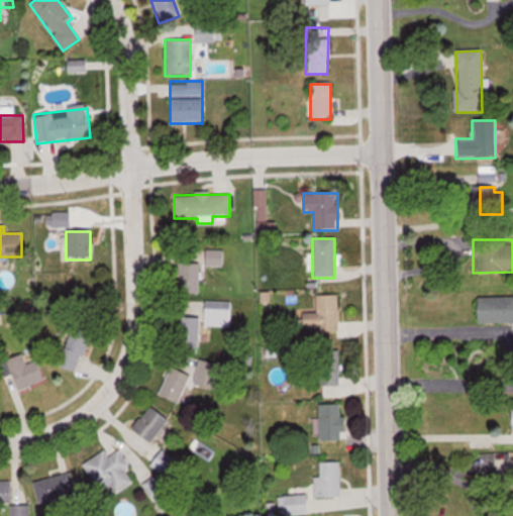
[(221,250),(205,250),(205,267),(221,267),(221,250)]
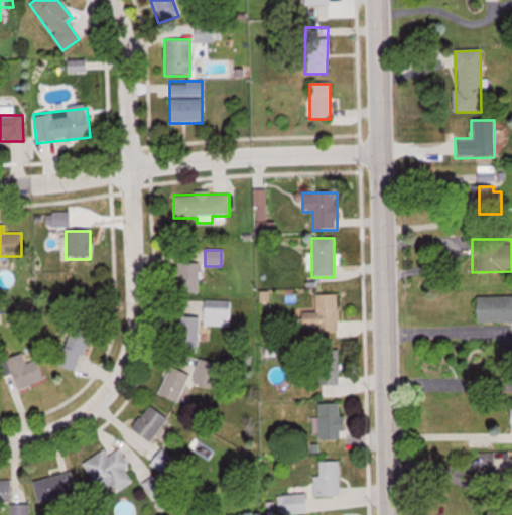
[(197,263),(174,263),(174,294),(197,294),(197,263)]
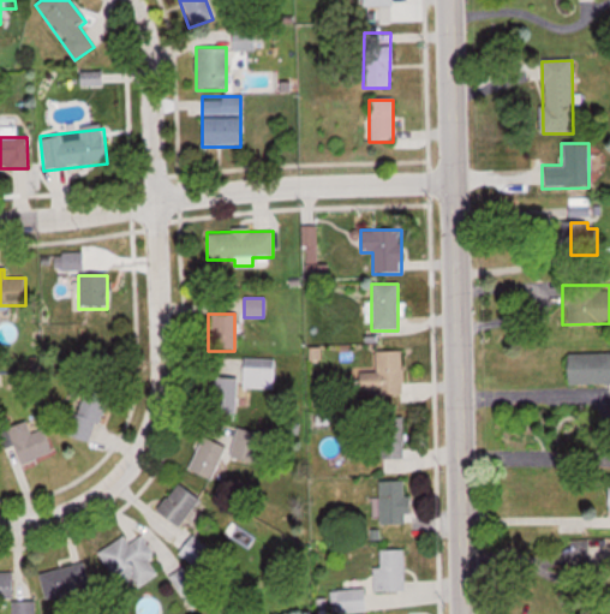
[(374,352),(375,374),(358,374),(358,395),(401,395),(400,352),(374,352)]
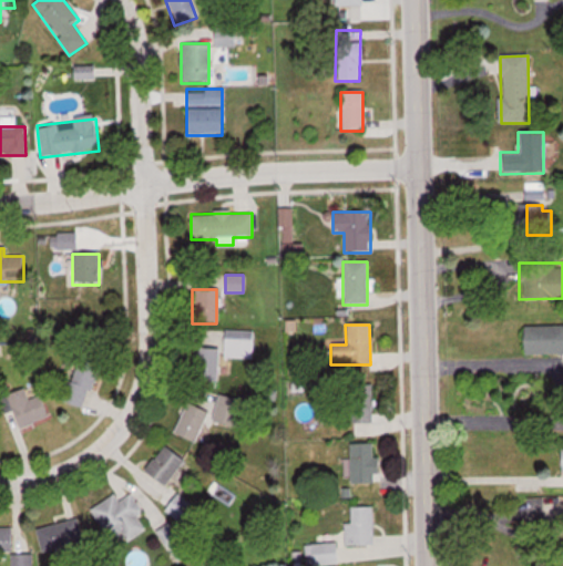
[(562,328),(515,327),(519,363),(562,364),(562,328)]
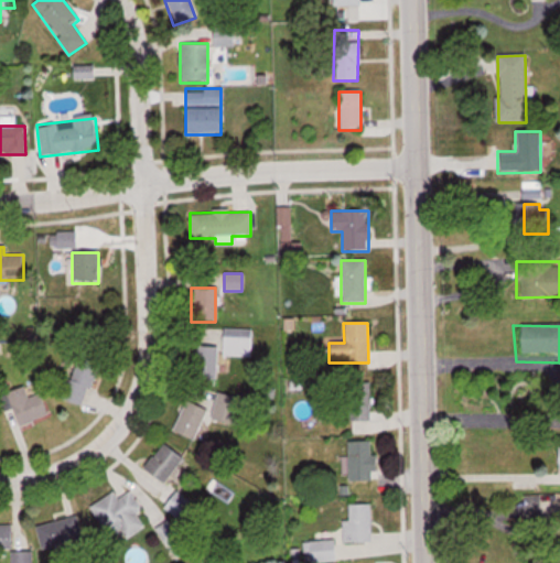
[(249,355),(249,331),(222,331),(222,355),(249,355)]
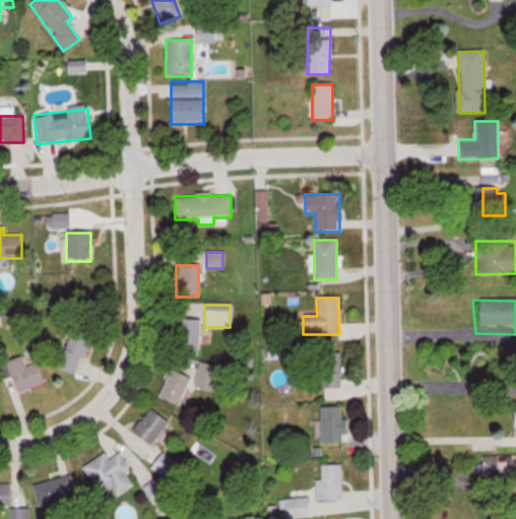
[(199,320),(178,320),(178,347),(199,347),(199,320)]
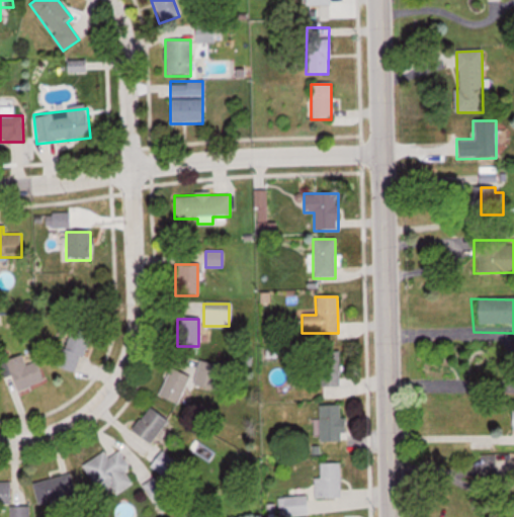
[(53,366),(73,374),(86,343),(66,335),(53,366)]
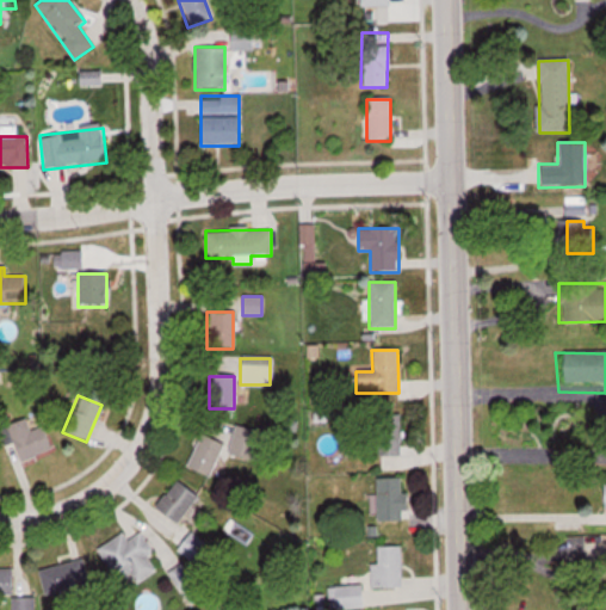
[(30,432),(25,421),(6,430),(20,463),(51,449),(42,427),(30,432)]
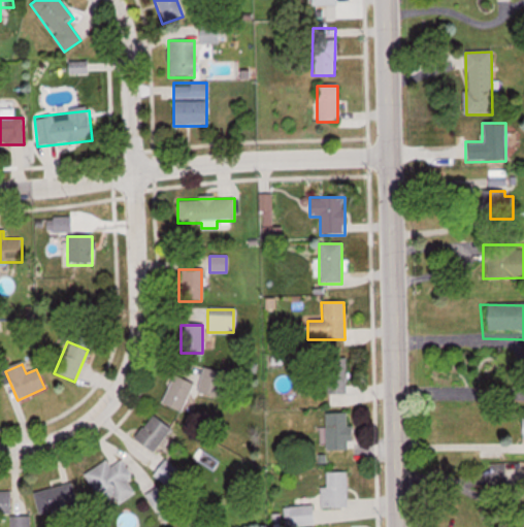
[(160,404),(178,414),(193,385),(174,374),(160,404)]
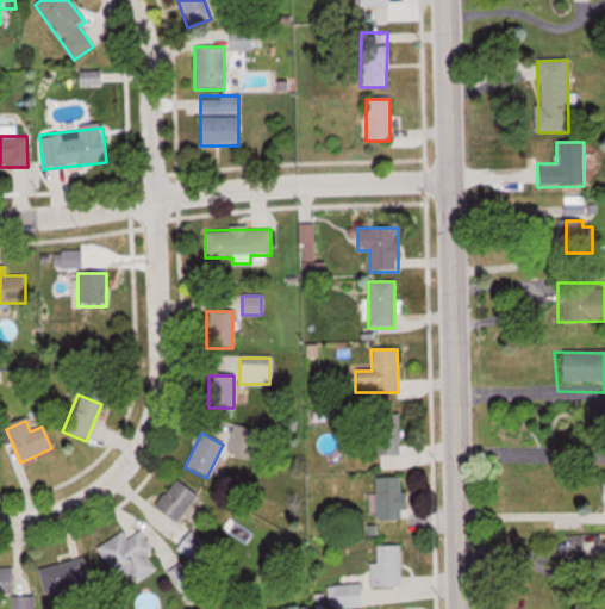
[(375,522),(405,522),(405,478),(375,478),(375,522)]
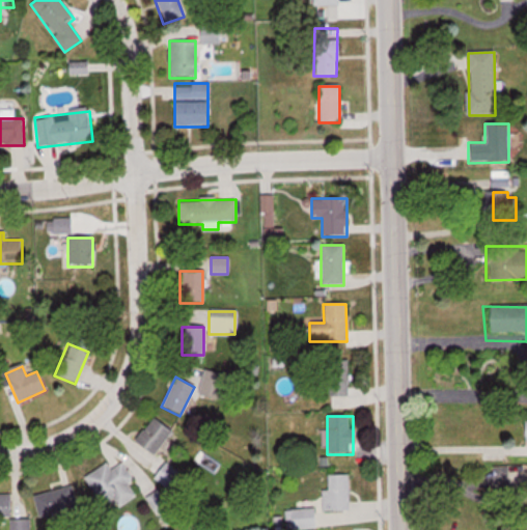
[(134,442),(153,456),(171,433),(154,418),(134,442)]
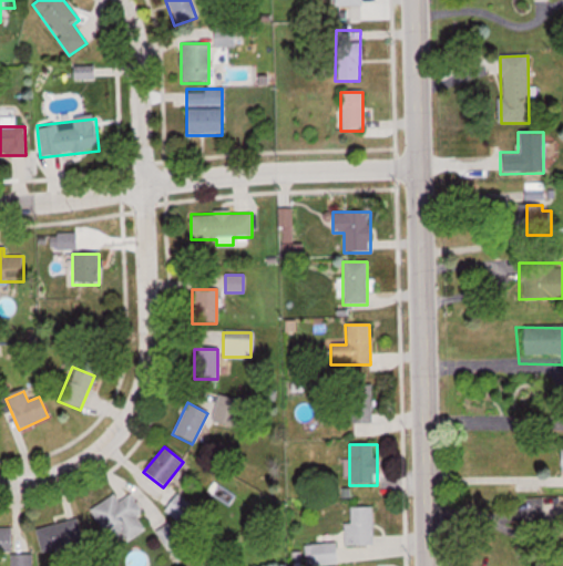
[(213,495),(222,502),(225,497),(216,491),(213,495)]
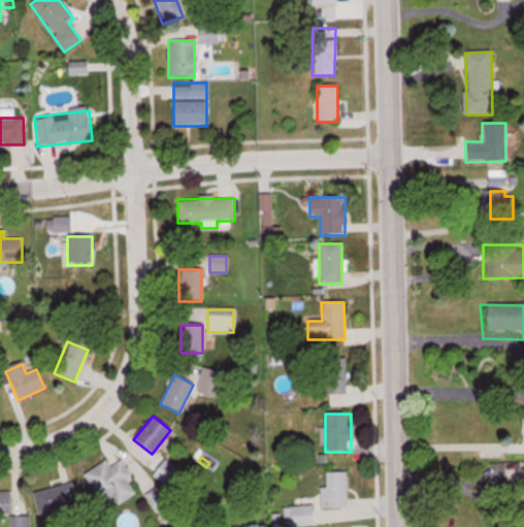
[(121,461),(109,468),(105,461),(83,475),(106,512),(134,493),(126,482),(131,479),(121,461)]
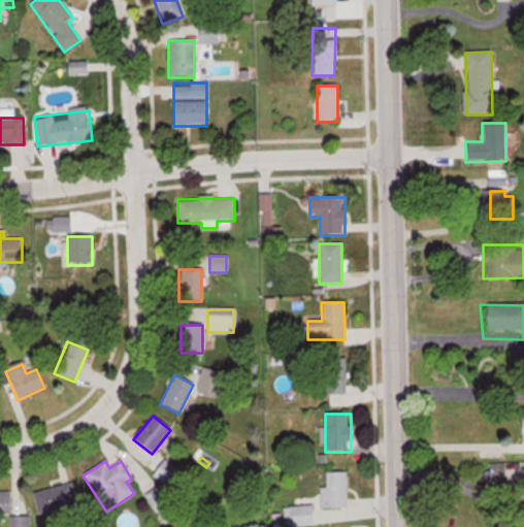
[(320,509),(346,509),(346,472),(325,472),(325,488),(320,488),(320,509)]
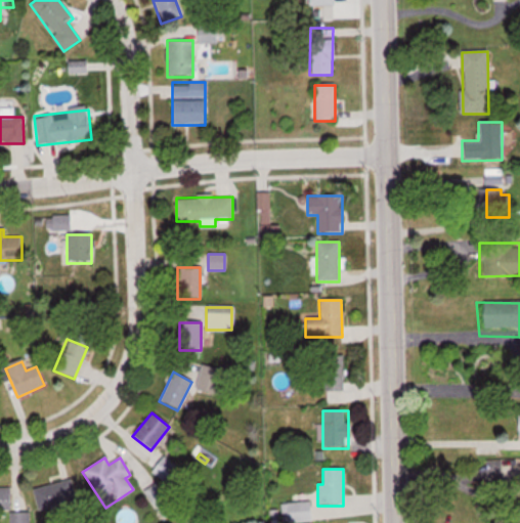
[(36,513),(78,507),(74,480),(32,486),(36,513)]
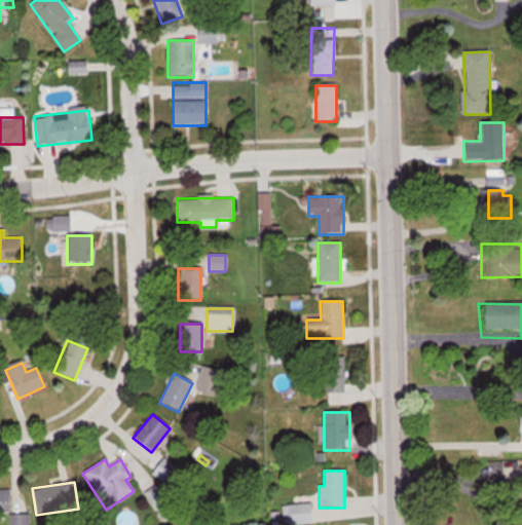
[(19,524),(19,491),(0,491),(0,516),(7,516),(7,524),(19,524)]
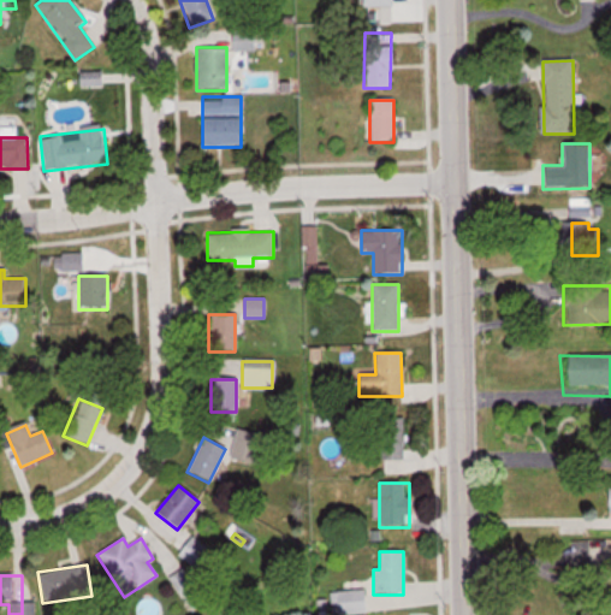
[(191,591),(184,580),(175,586),(182,597),(191,591)]
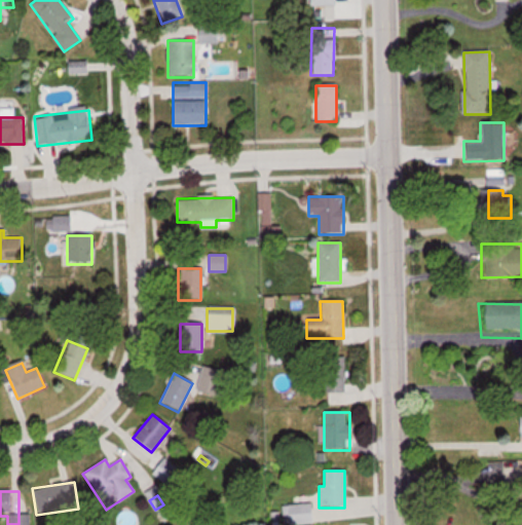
[(310,524),(310,507),(284,507),(284,524),(310,524)]
